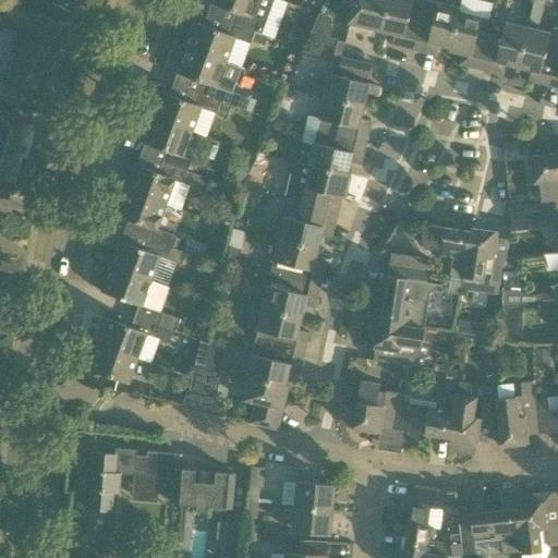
[(229,23),(261,34),(273,0),(209,0),(209,3),(233,12),(229,23)]
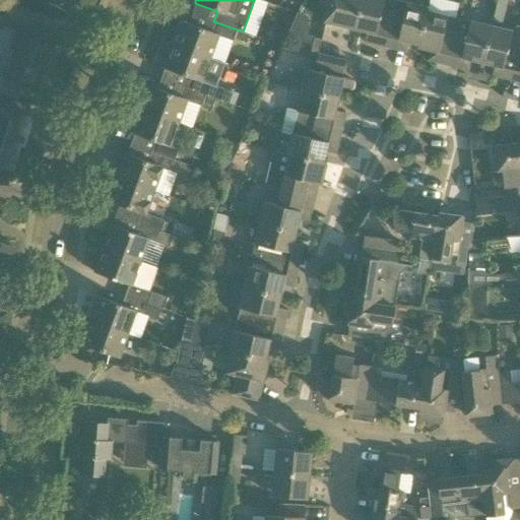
[(331,0),(326,22),(354,29),(362,0),(331,0)]
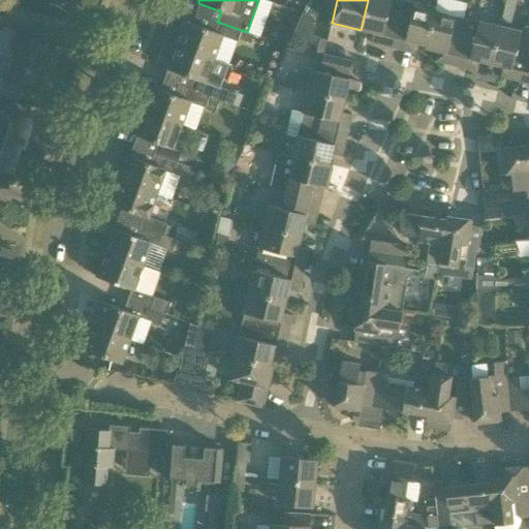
[(392,48),(401,10),(389,7),(390,0),(368,0),(361,30),(373,32),(371,42),(392,48)]
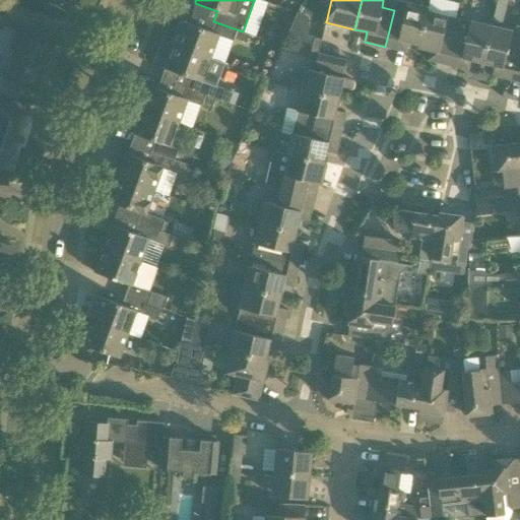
[(498,0),(493,21),(503,23),(508,0),(498,0)]
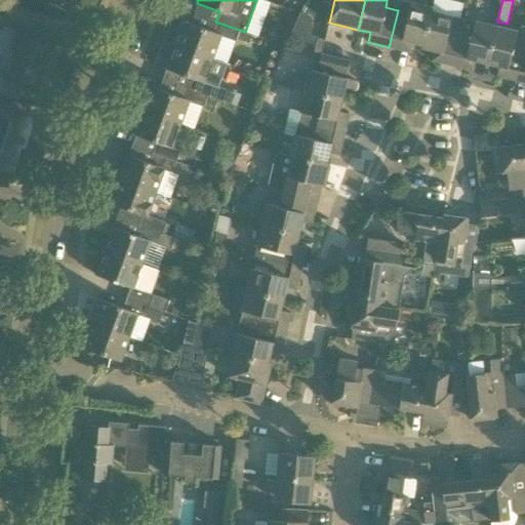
[(411,2),(411,3),(400,1),(398,10),(389,47),(408,52),(411,42),(422,45),(421,47),(422,48),(432,10),(433,7),(411,2)]
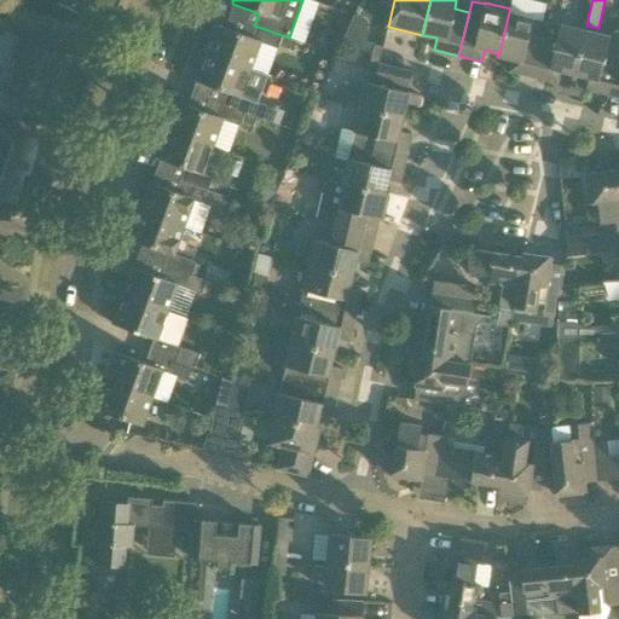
[(0,7),(0,32),(4,34),(10,11),(0,7)]
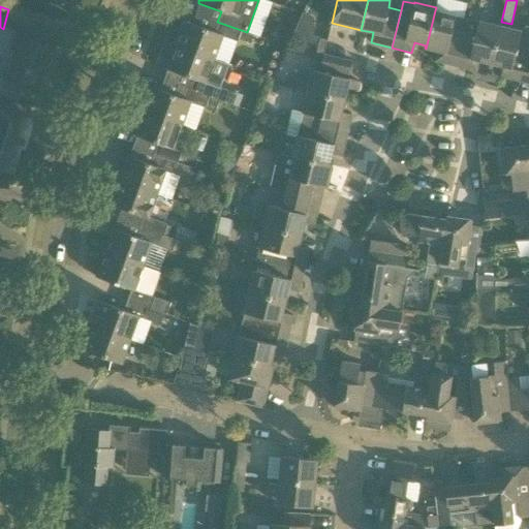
[(456,16),(435,10),(426,49),(437,52),(435,61),(456,66),(467,20),(456,17),(456,16)]
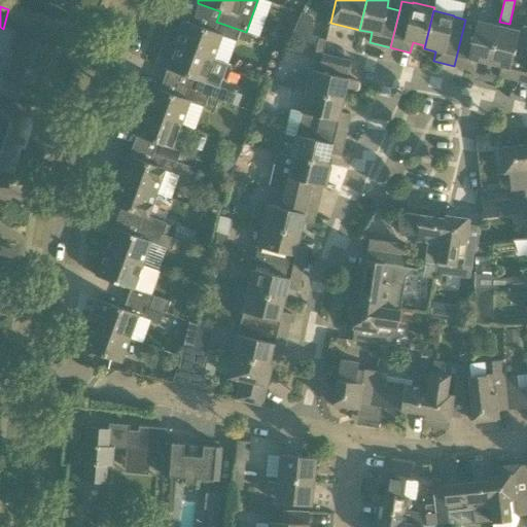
[(312,16),(302,12),(291,37),(317,44),(315,51),(322,54),(326,40),(319,38),(319,37),(313,35),(312,16)]
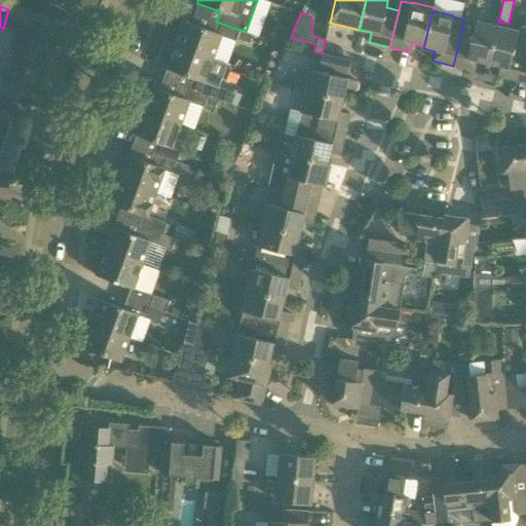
[(487,64),(496,26),(476,21),(476,22),(464,20),(453,66),(474,71),(476,61),(487,64)]
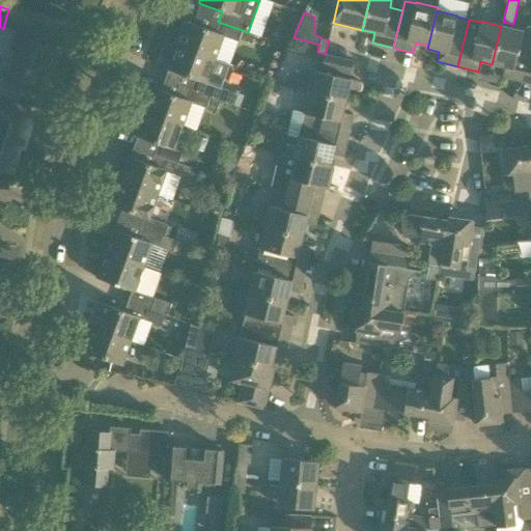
[(175,45),(214,59),(222,35),(238,40),(238,38),(251,44),(254,35),(248,32),(218,22),(215,32),(184,21),(175,45)]
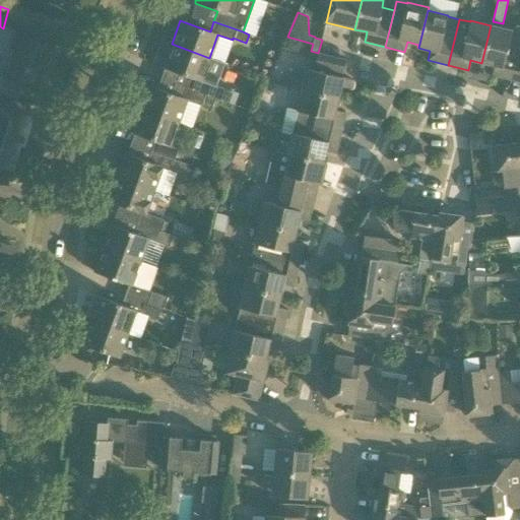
[(513,80),(519,49),(519,26),(517,25),(512,30),(491,25),(481,63),(494,66),(492,75),(513,80)]
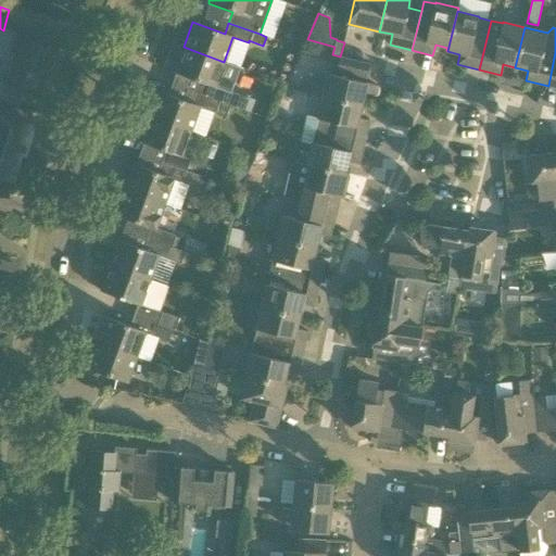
[(64,49),(43,41),(21,33),(14,50),(13,51),(17,53),(7,81),(0,78),(0,101),(1,99),(19,105),(24,91),(40,98),(50,74),(53,76),(64,49)]
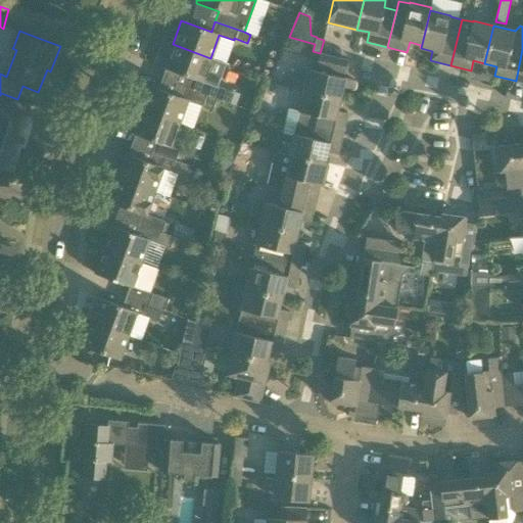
[(277,35),(274,43),(282,46),(285,38),(277,35)]
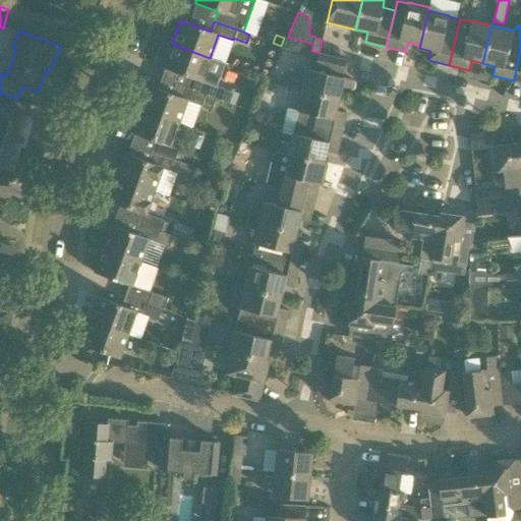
[(182,87),(216,99),(216,98),(229,104),(233,93),(210,83),(201,80),(210,58),(172,44),(163,67),(186,76),(182,87)]
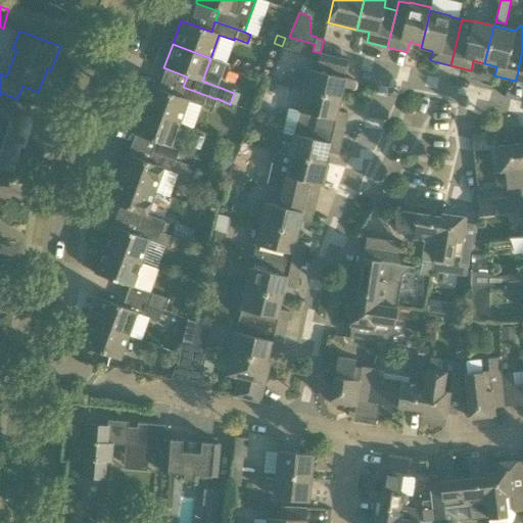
[(313,51),(310,65),(344,74),(347,60),(320,53),(313,51)]
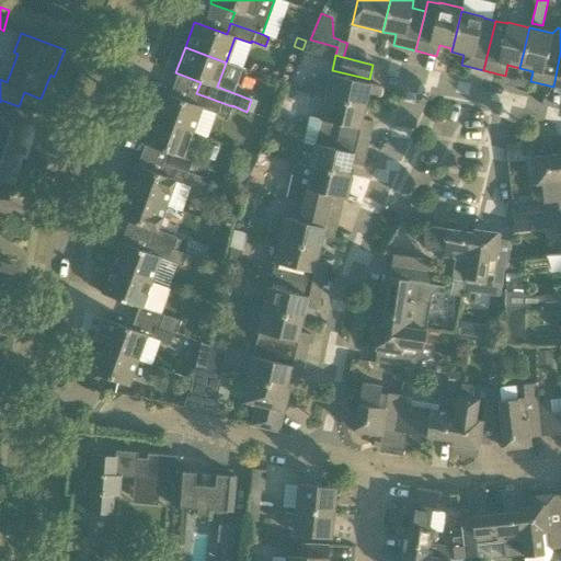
[(325,98),(365,106),(368,93),(379,96),(381,87),(331,75),(328,86),(308,81),(305,92),(325,96),(325,98)]
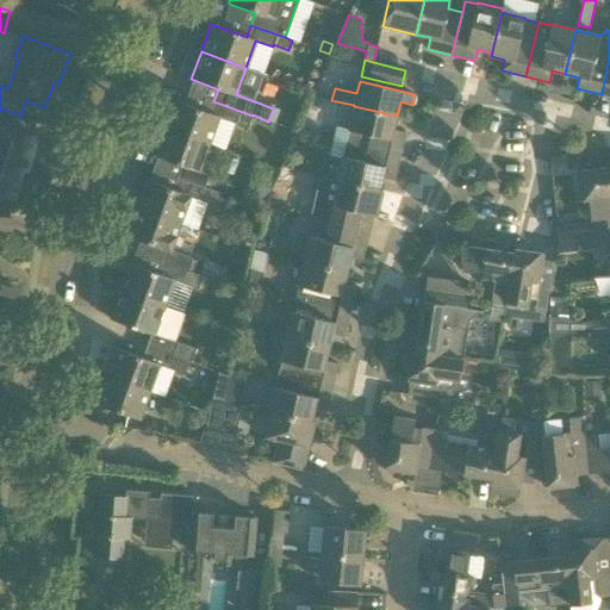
[(165,128),(210,144),(219,118),(236,124),(248,128),(253,116),(213,101),(210,113),(174,100),(165,128)]
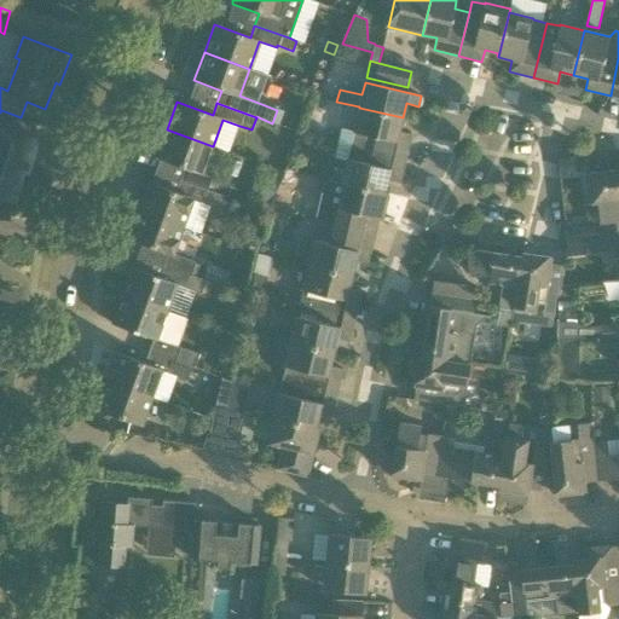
[(359,108),(353,132),(341,128),(339,142),(406,156),(411,134),(399,132),(403,117),(359,108)]
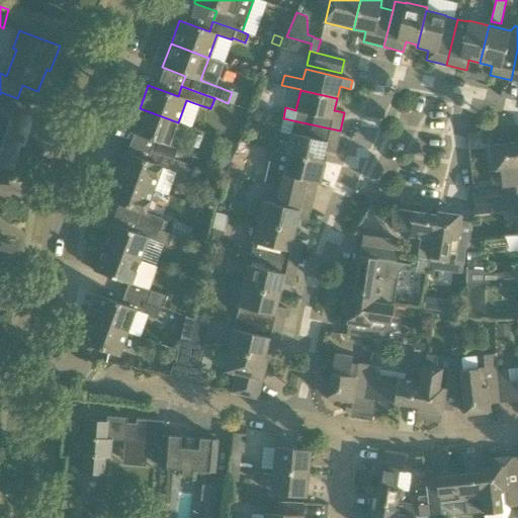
[(12,111),(0,107),(0,164),(12,168),(22,136),(25,137),(24,140),(25,140),(31,117),(12,111)]
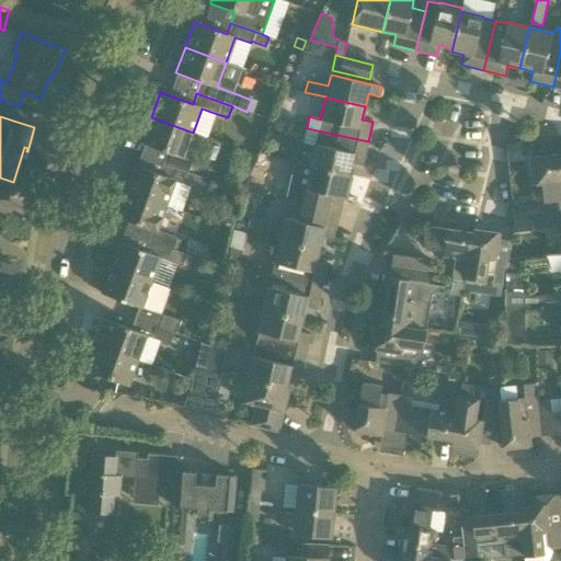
[(196,175),(201,163),(192,161),(192,160),(184,157),(193,133),(151,117),(141,144),(167,152),(163,163),(196,175)]
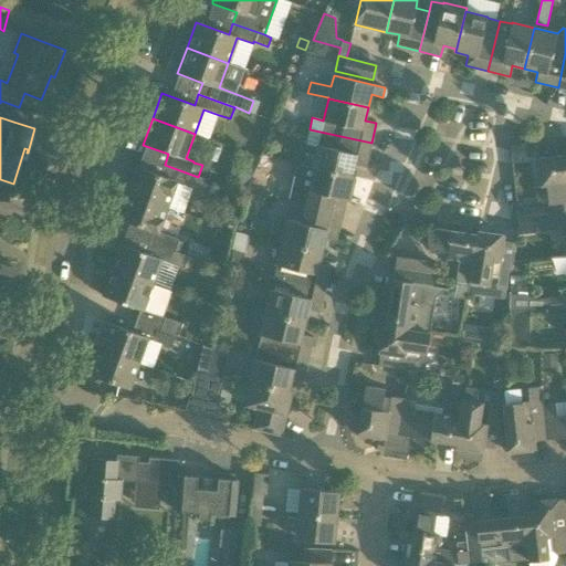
[(312,167),(355,178),(355,177),(352,177),(355,164),(366,167),(371,143),(310,129),(306,144),(316,146),(312,167)]
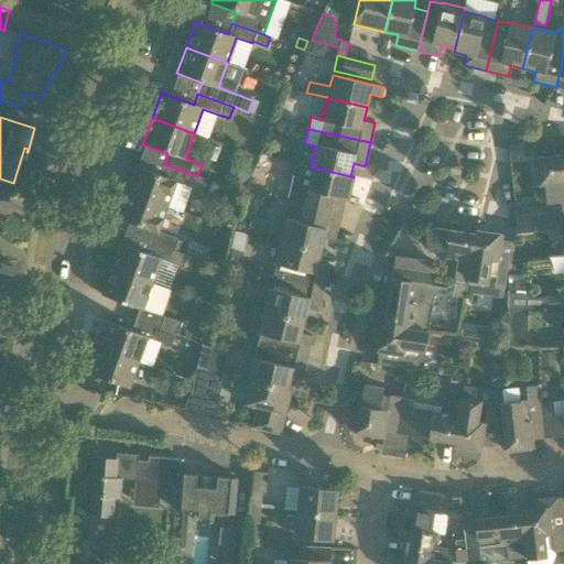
[(245,193),(259,159),(247,153),(243,161),(238,159),(230,179),(236,181),(232,188),(245,193)]
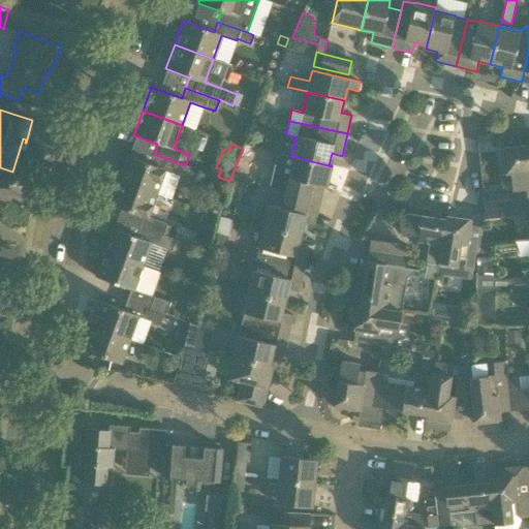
[(528,203),(528,177),(528,174),(528,173),(526,149),(526,146),(500,149),(503,174),(510,174),(512,192),(484,195),(485,208),(491,207),(528,203)]
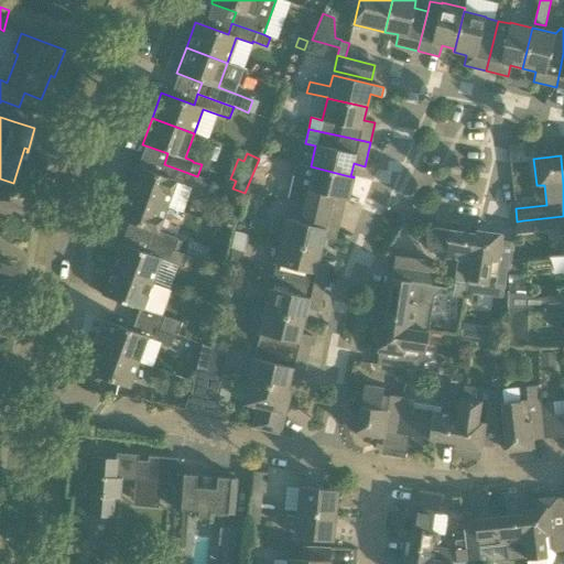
[(166,207),(183,213),(192,188),(202,192),(206,180),(197,176),(164,164),(160,175),(134,165),(126,192),(166,207)]
